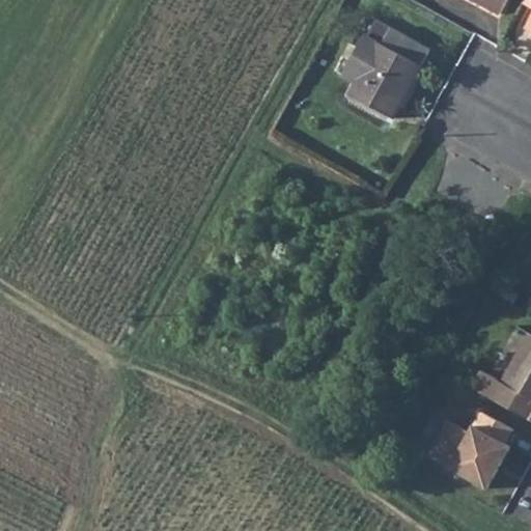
[(508,0),(475,0),(502,14),(508,0)]
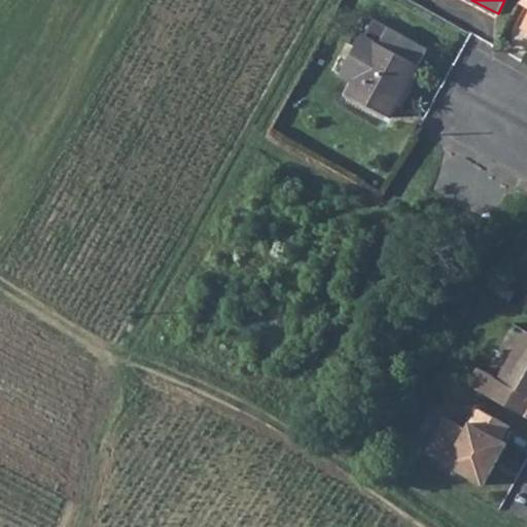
[(376,20),(366,36),(419,66),(428,49),(376,20)]
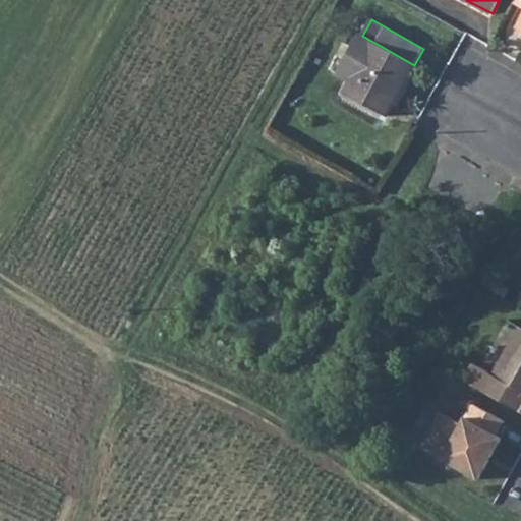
[(362,36),(361,35),(339,74),(351,81),(344,93),(387,116),(415,65),(414,65),(362,36)]
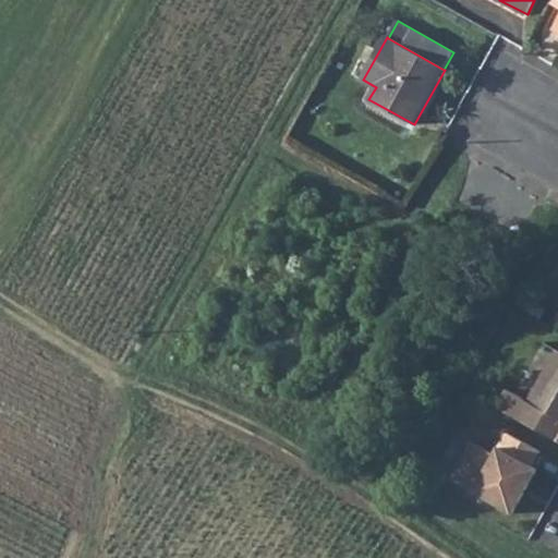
[(507,390),(497,409),(555,440),(557,434),(557,350),(528,402),(507,390)]
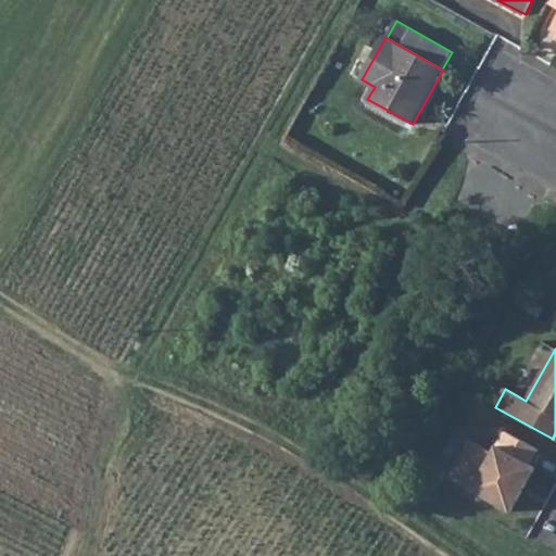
[(539,451),(505,431),(492,454),(469,441),(450,477),(510,512),(535,468),(531,465),(539,451)]
